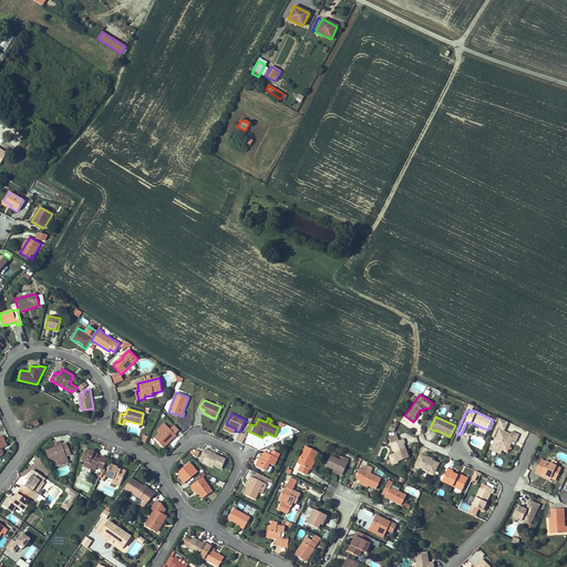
[(508,422),(500,419),(496,426),(501,429),(502,426),(505,429),(508,422)]
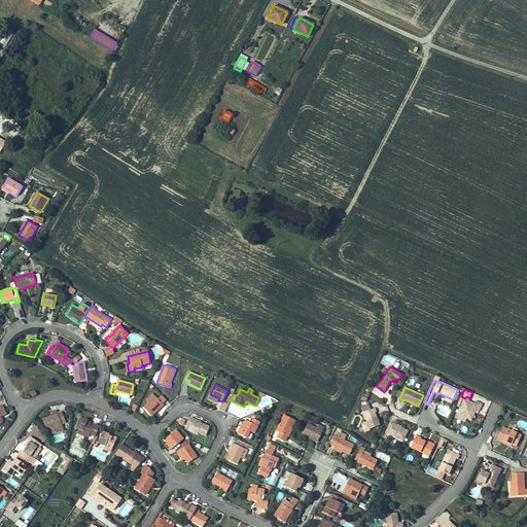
[(155,396),(153,394),(146,400),(148,402),(155,396)]
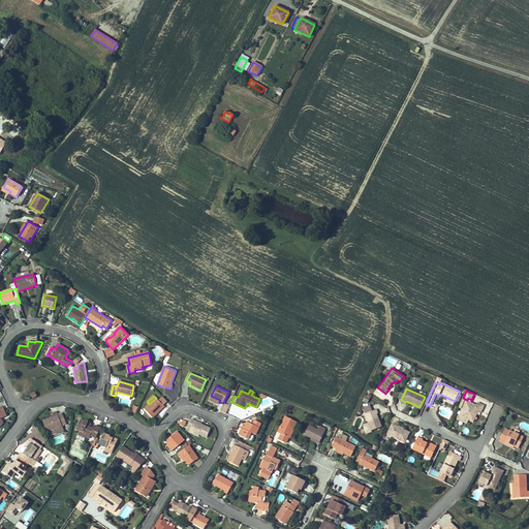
[(211,396),(209,400),(218,404),(219,402),(220,400),(211,396)]
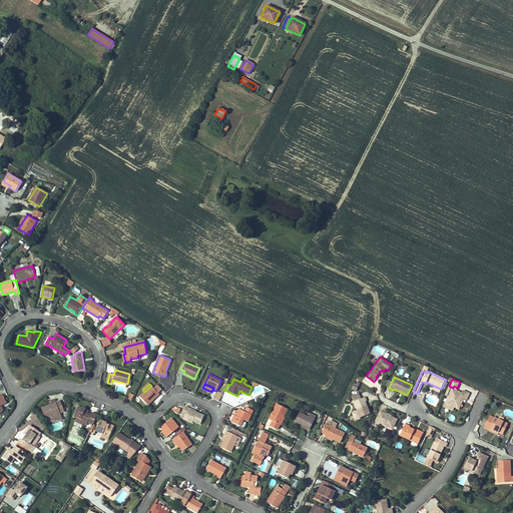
[(144,392),(140,397),(148,405),(159,394),(151,386),(144,392)]
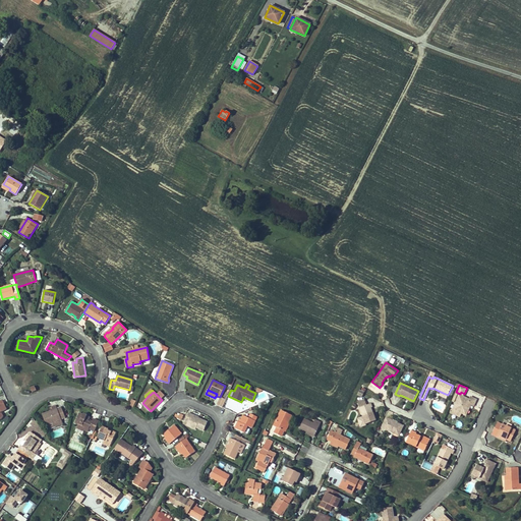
[(461,413),(463,414),(465,409),(469,408),(467,405),(468,403),(471,405),(473,406),(476,399),(470,396),(469,399),(459,395),(452,409),(461,413)]
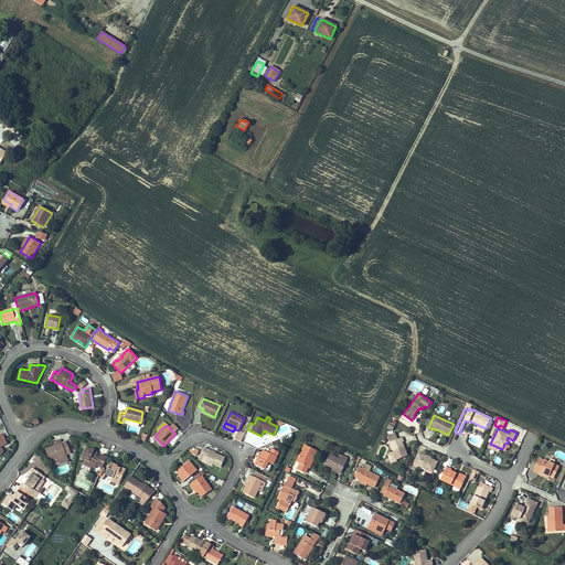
[(395,434),(387,436),(394,451),(396,459),(407,456),(403,443),(404,441),(402,438),(397,439),(395,434)]
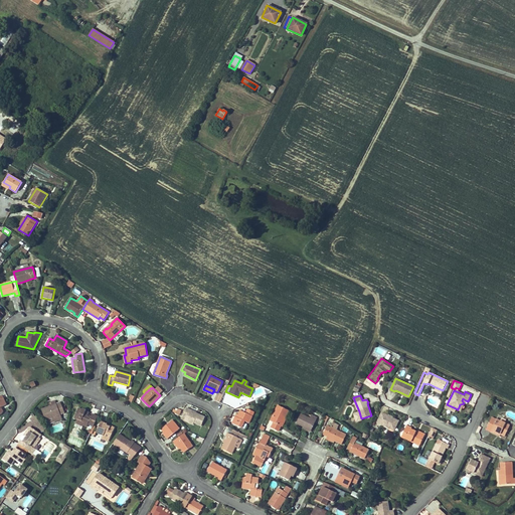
[(45,420),(47,424),(62,418),(60,414),(64,412),(60,402),(56,403),(55,401),(48,403),(49,406),(41,409),(45,420)]
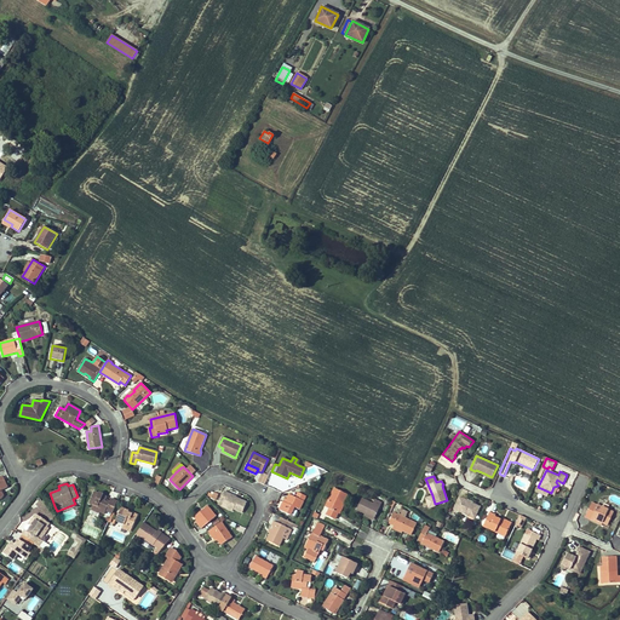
[(535,492),(546,497),(549,492),(538,487),(537,487),(535,492)]
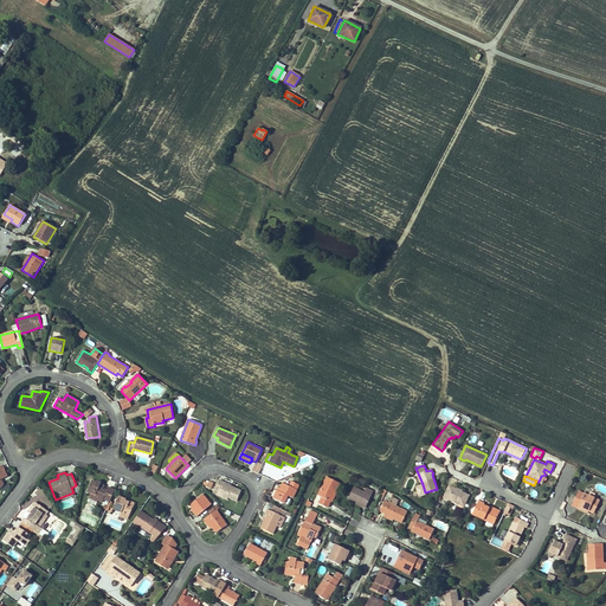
[(318,503),(327,508),(330,502),(335,492),(340,483),(327,477),(317,495),(322,497),(318,503)]
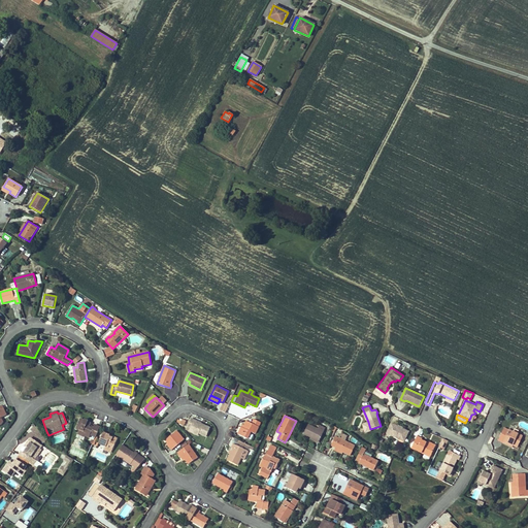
[(95,437),(100,427),(94,425),(93,428),(90,427),(91,423),(80,419),(75,429),(79,430),(76,437),(84,440),(86,436),(89,437),(90,435),(95,437)]
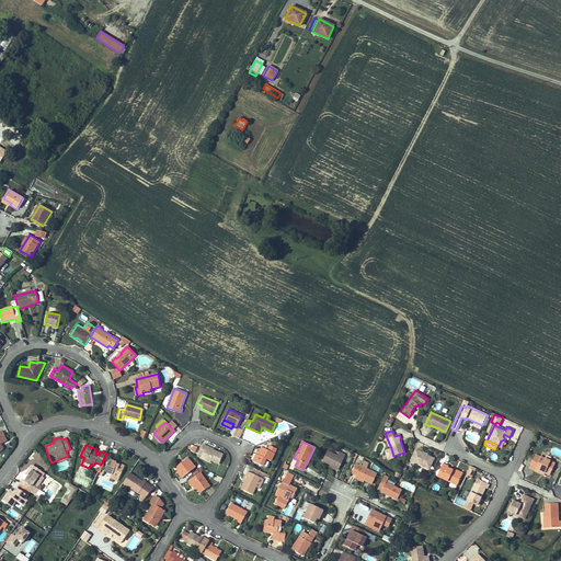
[(210,462),(210,460),(219,464),(224,455),(214,450),(214,451),(207,448),(208,447),(203,445),(198,453),(203,454),(202,456),(206,458),(206,460),(210,462)]
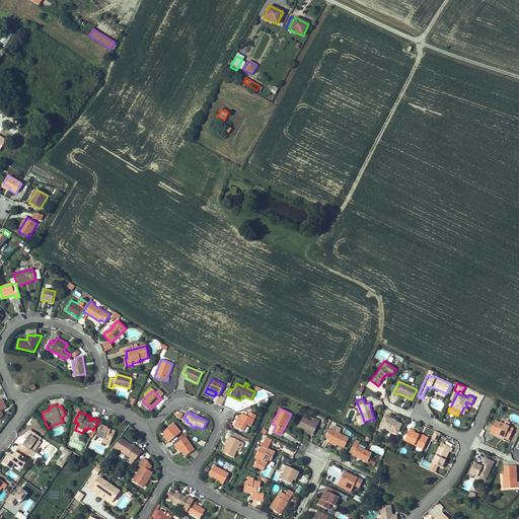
[(237,420),(233,427),(243,431),(246,425),(250,427),(255,416),(249,412),(247,416),(242,414),(239,421),(237,420)]
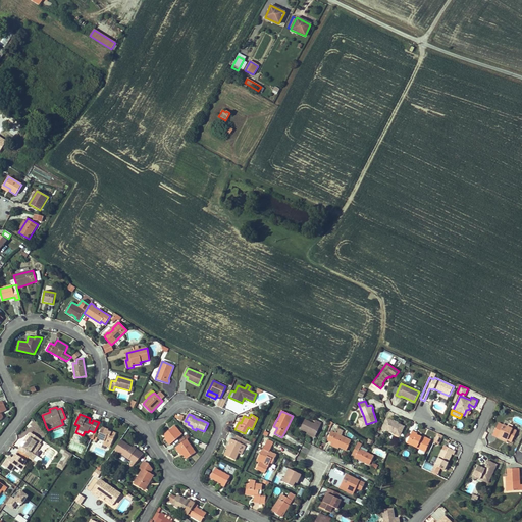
[(396,431),(401,434),(404,426),(397,423),(396,425),(394,424),(395,422),(386,418),(382,428),(395,434),(396,431)]
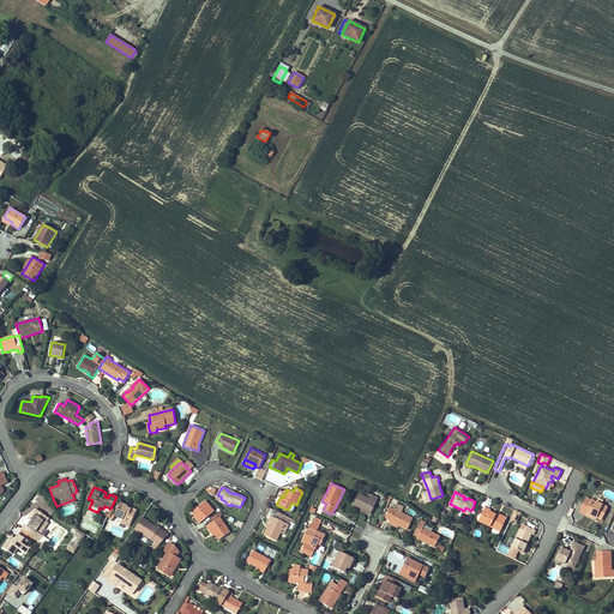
[(359,493),(353,505),(361,509),(371,513),(378,498),(371,494),(369,498),(359,493)]
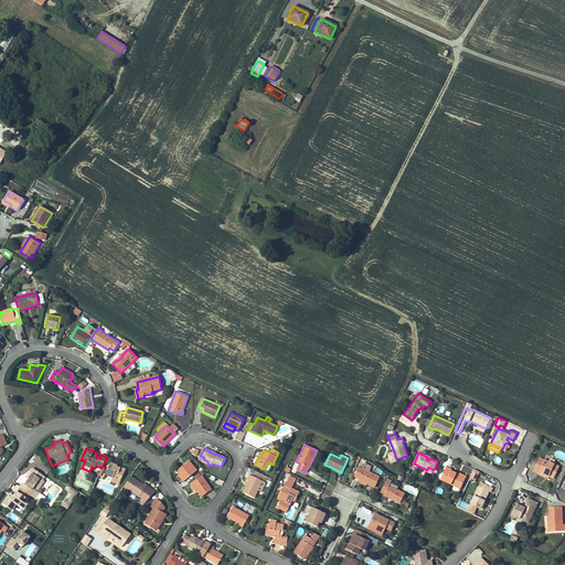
[(542,476),(543,473),(548,477),(553,479),(558,467),(539,458),(533,471),(542,476)]
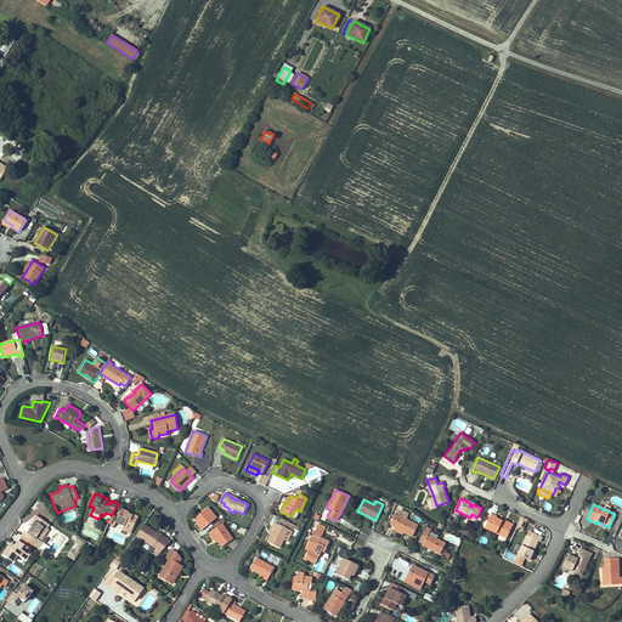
[(49,516),(51,515),(45,507),(41,509),(47,518),(49,516)]
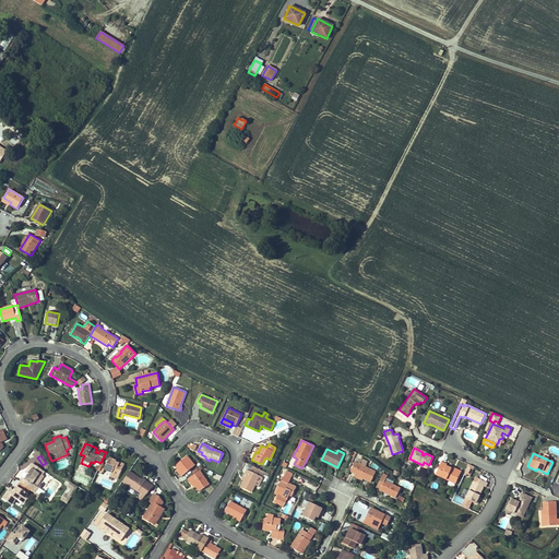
[(194,465),(187,456),(175,466),(178,470),(177,471),(181,476),(194,465)]
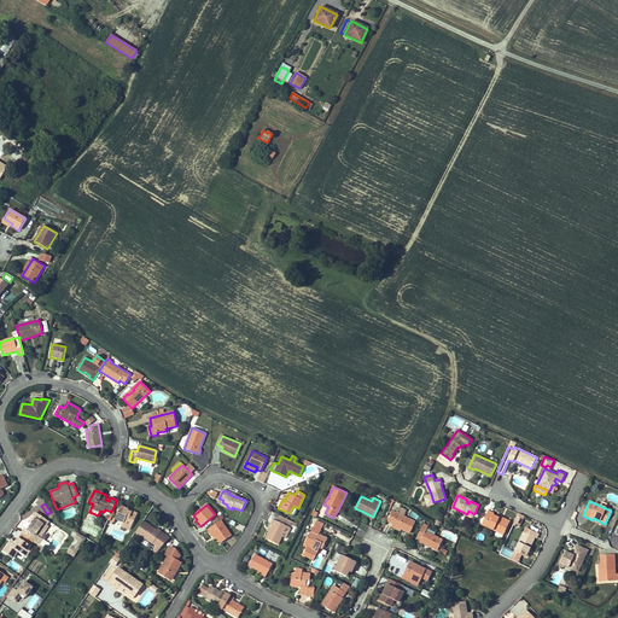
[(128,509),(121,506),(115,518),(124,523),(122,526),(130,530),(138,513),(133,511),(132,513),(128,511),(128,509)]
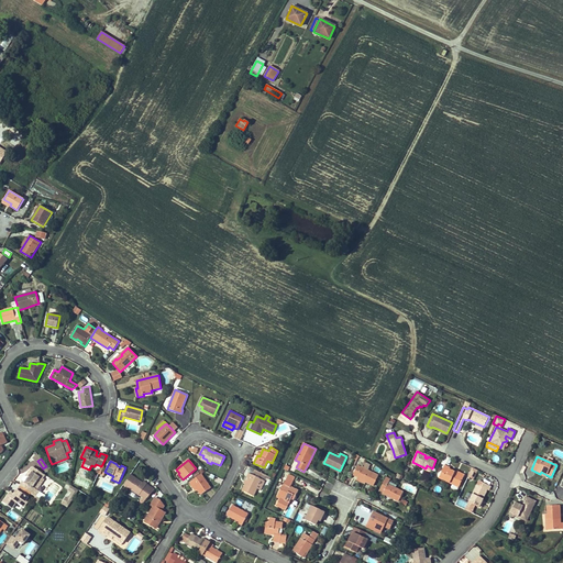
[(365,482),(374,486),(378,475),(367,470),(362,467),(357,465),(353,475),(357,477),(357,478),(365,482)]
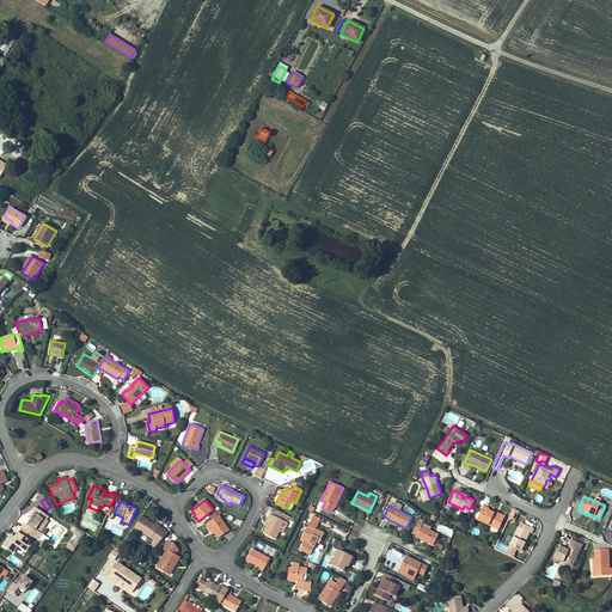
[(499,530),(503,519),(501,519),(502,516),(499,515),(488,510),(489,509),(483,506),(477,520),(493,527),(499,530)]
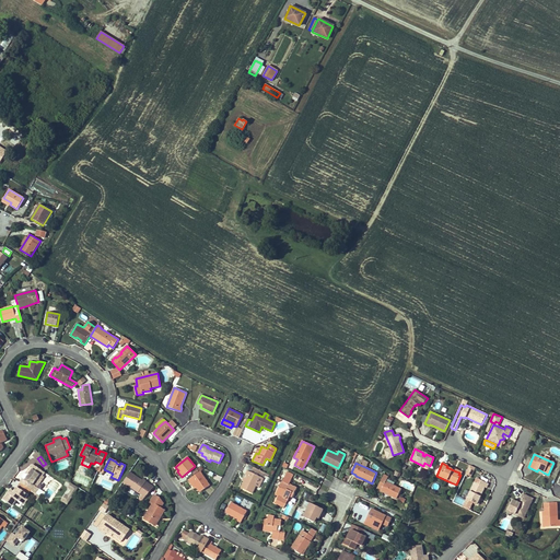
[(42,475),(44,476),(45,473),(32,464),(26,474),(28,475),(25,480),(22,478),(20,482),(33,491),(35,493),(38,488),(36,487),(33,483),(38,475),(42,477),(42,475)]
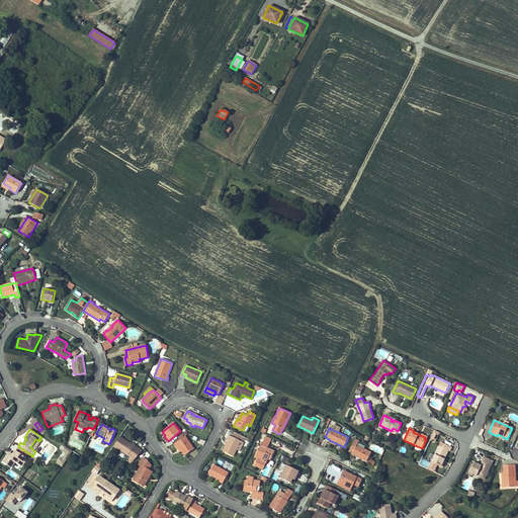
[(435,442),(440,432),(434,430),(430,439),(435,442)]
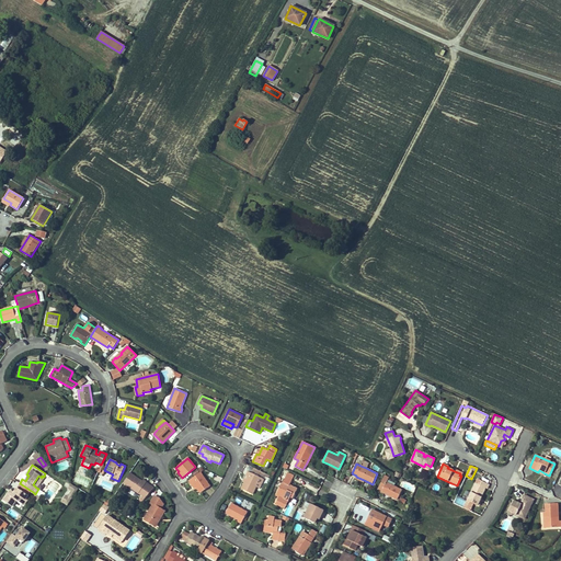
[(264,476),(265,473),(253,468),(252,471),(263,477),(264,476)]
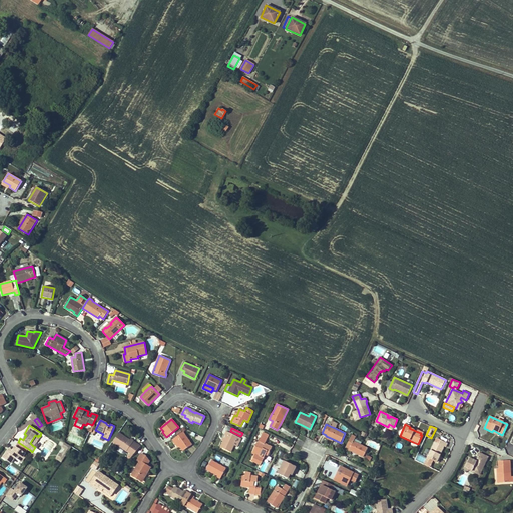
[(223,441),(220,447),(230,452),(233,445),(236,447),(240,438),(226,431),(224,435),(225,436),(223,441)]
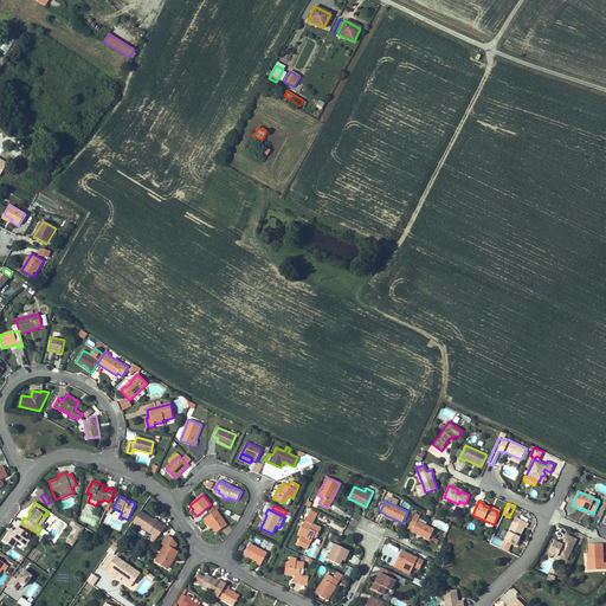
[(154,520),(141,510),(133,522),(154,536),(152,539),(155,540),(167,527),(158,521),(159,521),(155,517),(154,520)]
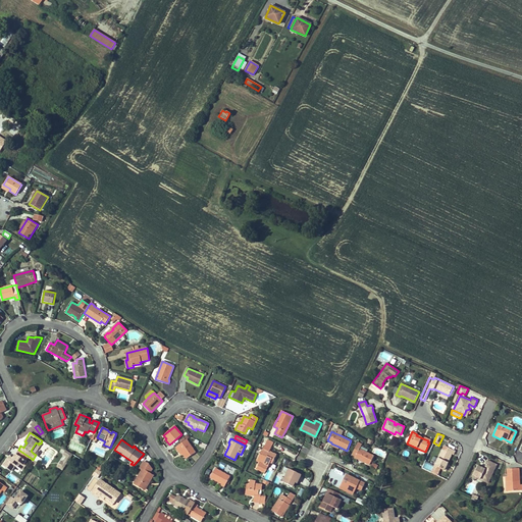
[(179,450),(183,454),(186,459),(195,453),(187,439),(186,440),(181,444),(175,448),(178,451),(179,450)]
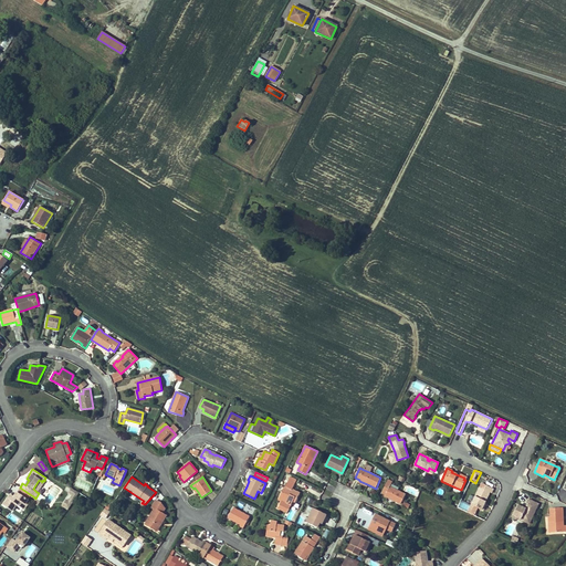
[(44,481),(42,480),(42,482),(39,480),(33,489),(37,492),(44,481)]
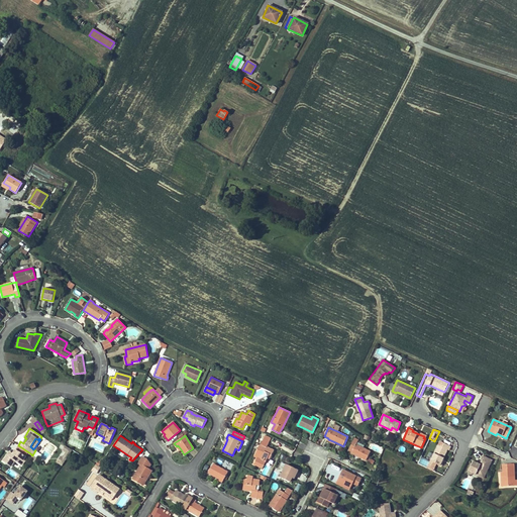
[(347,451),(366,460),(370,451),(356,445),(358,440),(354,438),(347,451)]
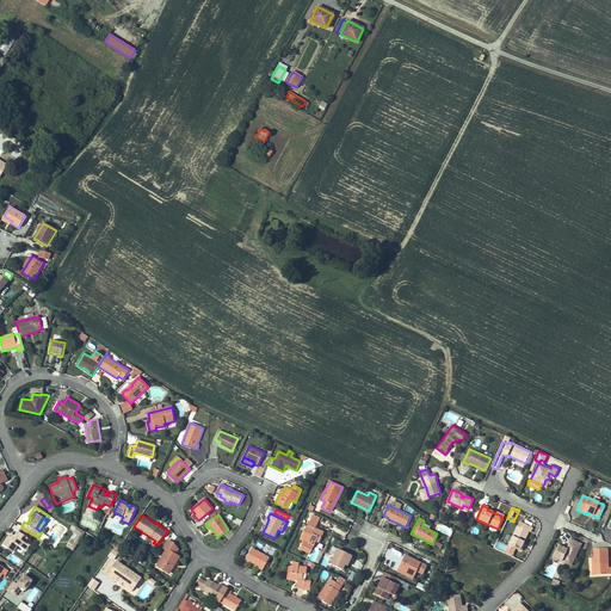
[(303,541),(308,543),(307,545),(313,548),(316,541),(318,537),(321,538),(323,532),(315,529),(318,523),(310,519),(308,526),(307,525),(300,539),(303,541)]
